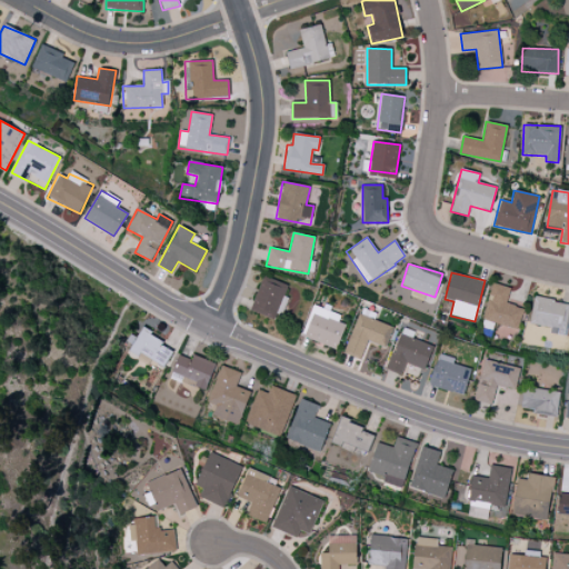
[(287,283),(261,276),(251,311),(276,319),(287,283)]
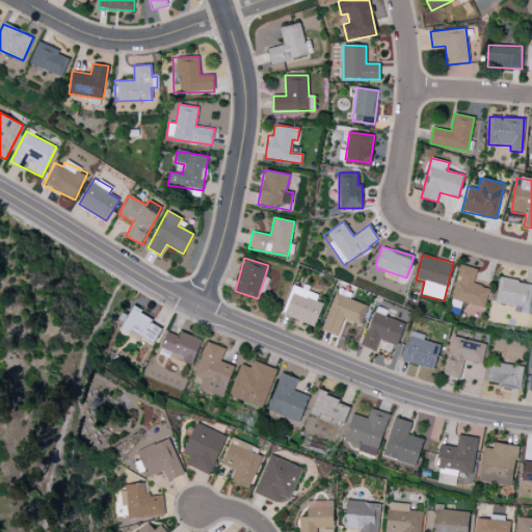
[(477,269),(460,265),(451,299),(484,308),(489,288),(473,284),(477,269)]
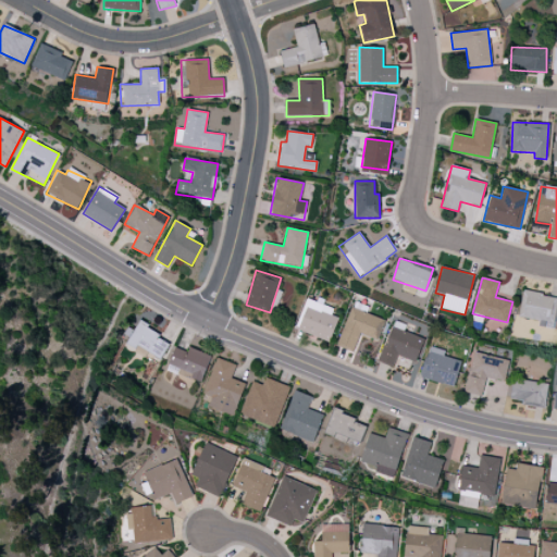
[(539,321),(537,325),(552,329),(556,308),(553,307),(555,297),(522,291),(517,317),(539,321)]
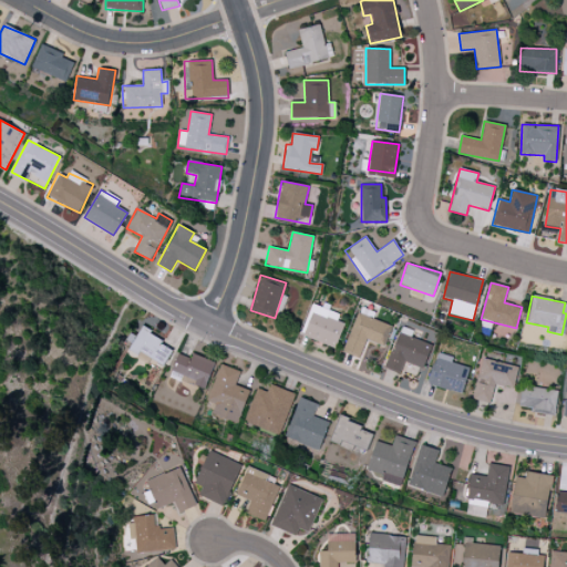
[(344,323),(337,321),(339,313),(312,303),(300,336),(336,348),(344,323)]
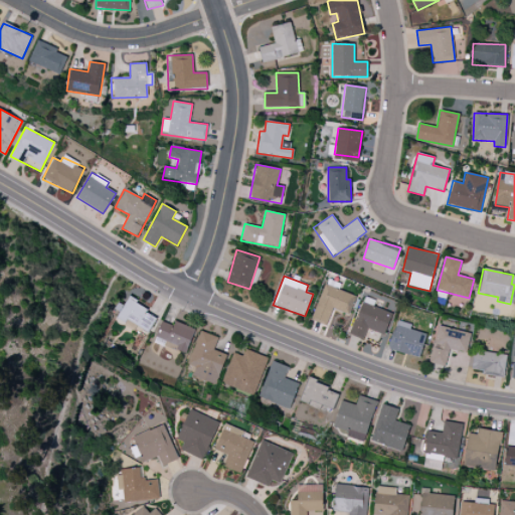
[(311,319),(326,325),(333,308),(349,315),(356,296),(325,284),(311,319)]
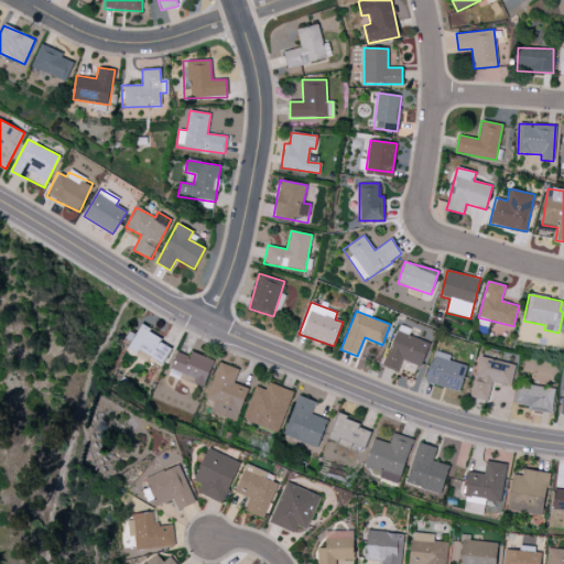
[(172,343),(138,327),(128,349),(138,354),(139,351),(162,362),(172,343)]
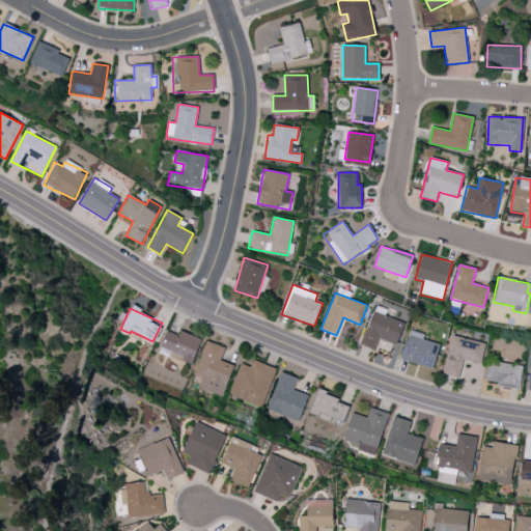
[(374,350),(379,339),(396,345),(404,323),(372,311),(360,344),(374,350)]
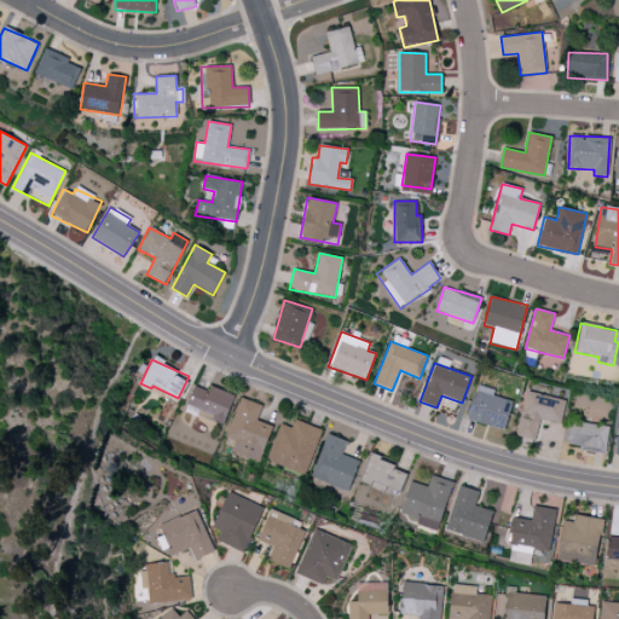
[(495,391),(479,385),(467,418),(503,431),(513,403),(492,395),(495,391)]
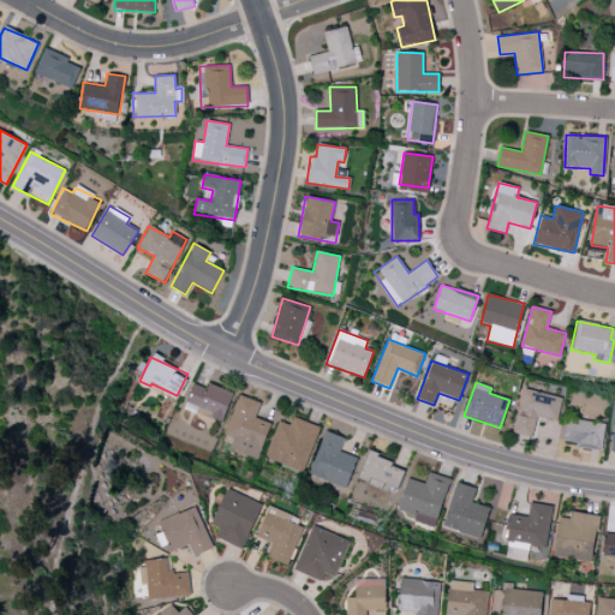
[(221,421),(232,392),(208,383),(206,389),(192,384),(185,401),(198,406),(196,411),(221,421)]
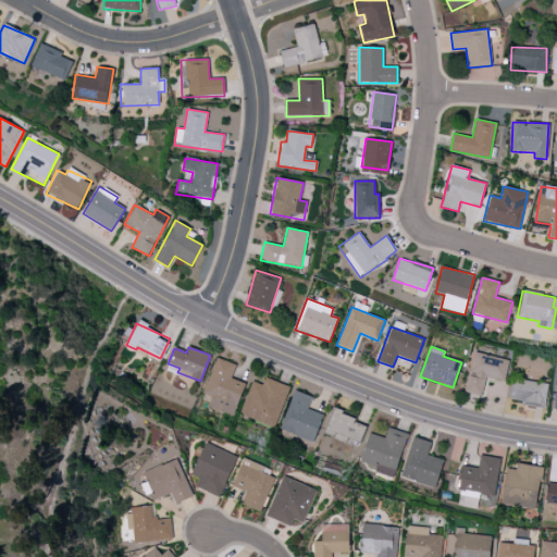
[(509,361),(474,351),(463,392),(481,396),(485,378),(504,382),(509,361)]
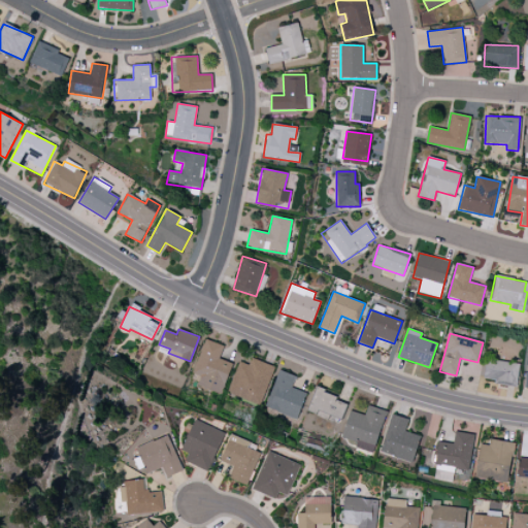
[(221,393),(232,364),(219,359),(223,345),(205,339),(190,383),(221,393)]
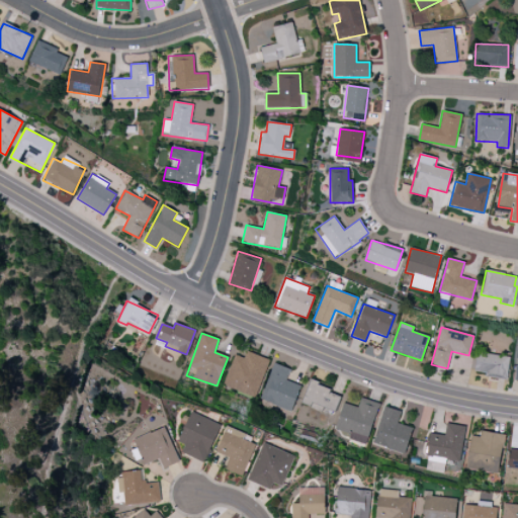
[(269,359),(246,351),(244,358),(234,354),(223,385),(255,398),(269,359)]
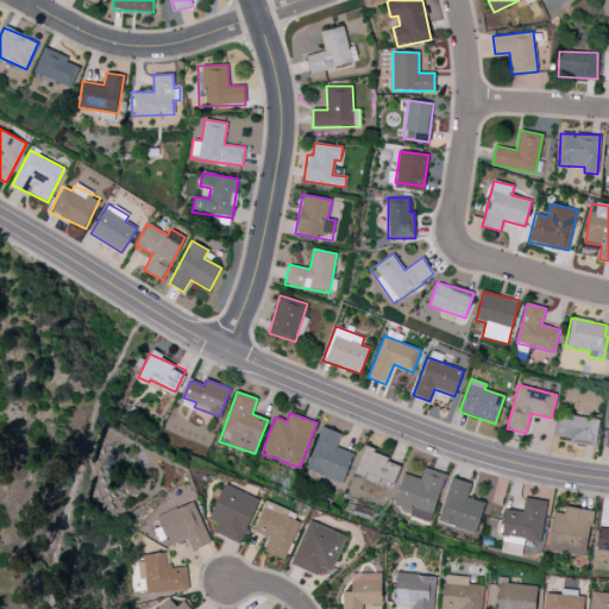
[(558,440),(596,444),(598,418),(559,415),(558,440)]
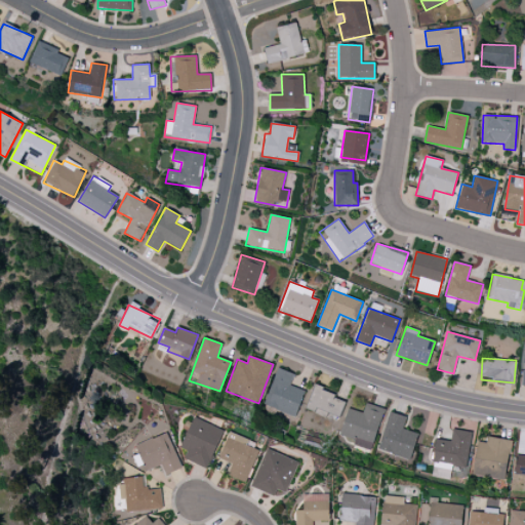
[(293,374),(277,368),(263,405),(295,416),(305,391),(289,386),(293,374)]
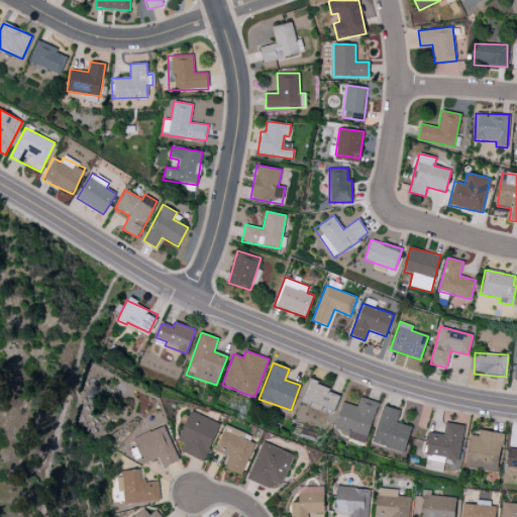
[(339,395),(328,393),(330,386),(308,380),(302,402),(335,411),(339,395)]
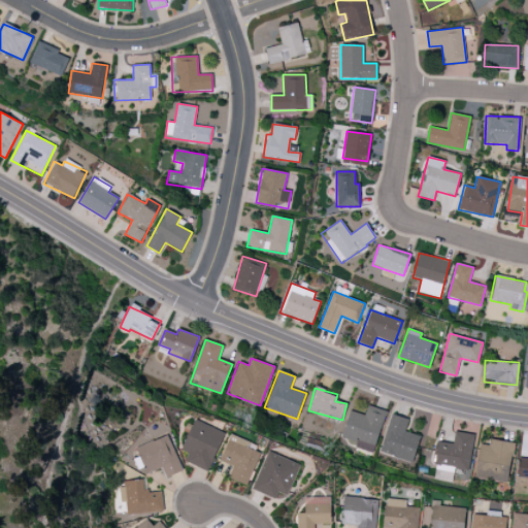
[(364,415),(350,410),(341,437),(356,441),(355,448),(373,453),(386,410),(367,405),(364,415)]
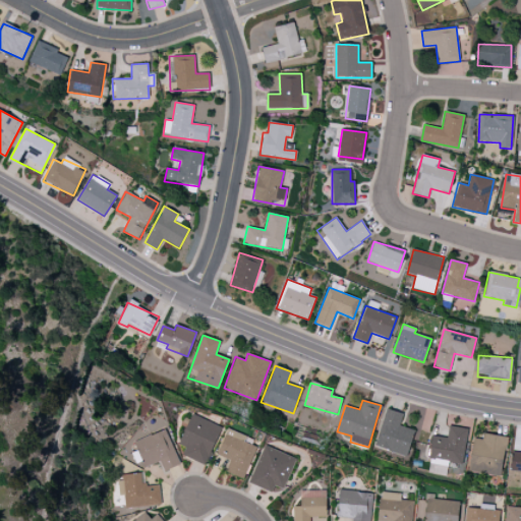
[(399,425),(403,414),(386,409),(374,447),(407,456),(414,430),(399,425)]
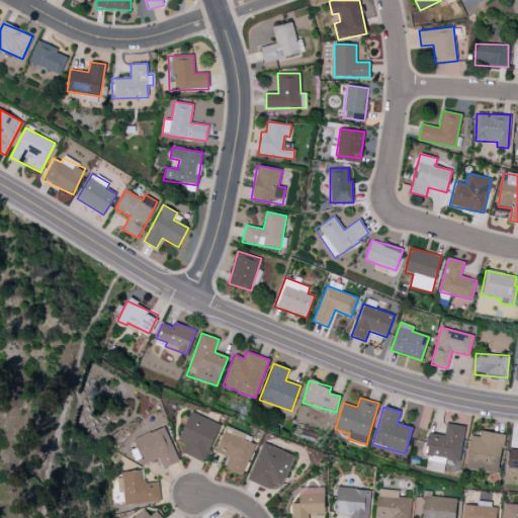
[(184,444),(181,453),(204,462),(220,423),(189,412),(178,442),(184,444)]
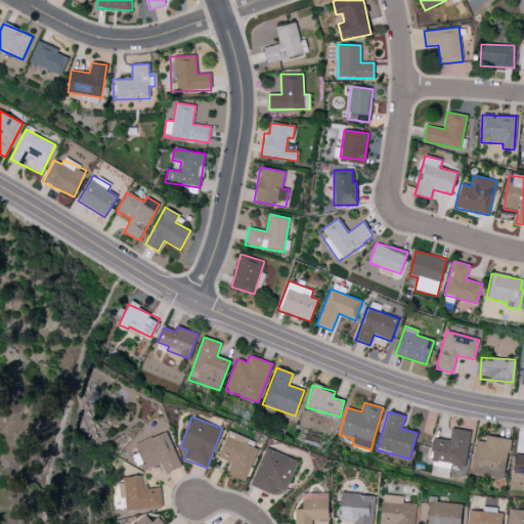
[(226,475),(245,482),(258,449),(246,445),(248,438),(228,431),(218,457),(230,463),(226,475)]
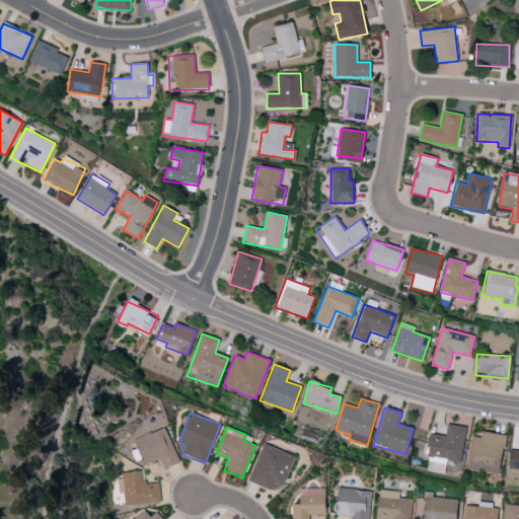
[(134,440),(144,465),(159,459),(163,469),(179,463),(164,428),(134,440)]
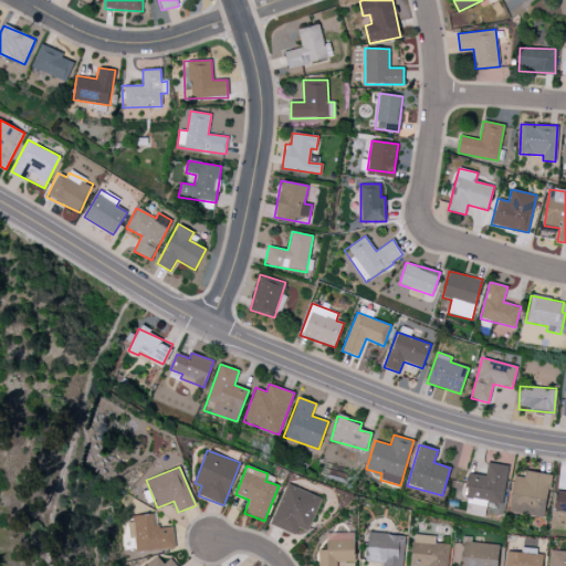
[(513,477),(509,513),(545,517),(551,474),(525,471),(524,478),(513,477)]
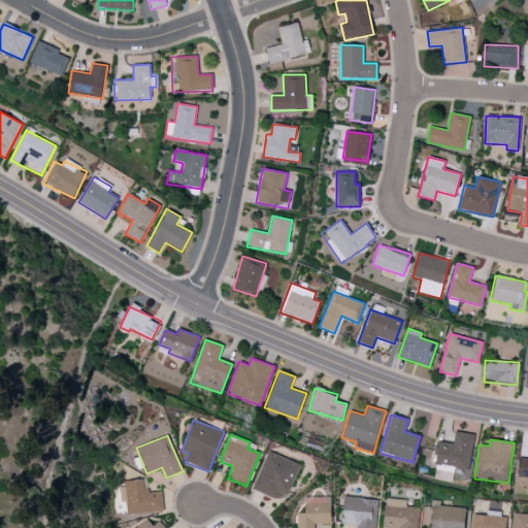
[(300,465),(268,451),(252,489),(275,499),(278,492),(287,496),(300,465)]
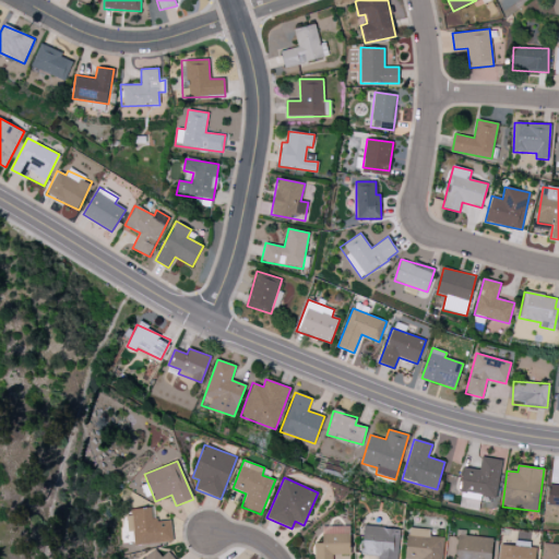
[(558,485),(549,485),(547,506),(558,506),(558,485)]
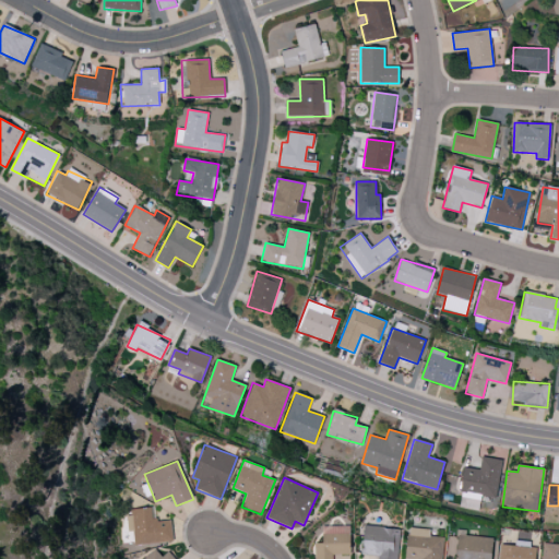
[(133,545),(173,543),(171,520),(152,521),(151,508),(127,509),(128,532),(133,532),(133,545)]
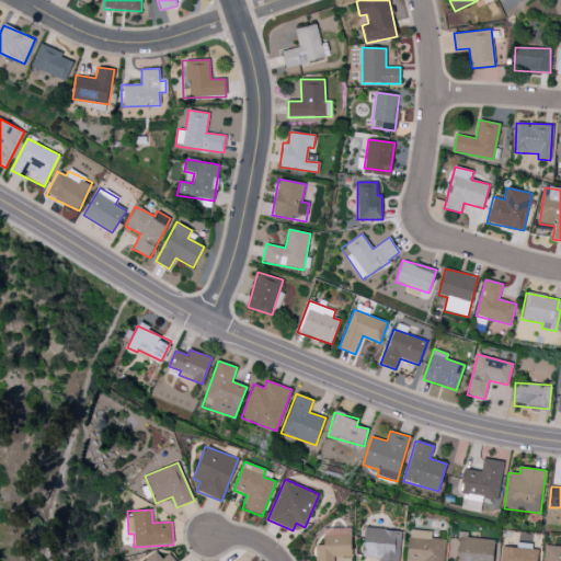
[(333,560),(333,556),(351,556),(351,527),(322,528),(323,545),(316,546),(316,560),(333,560)]
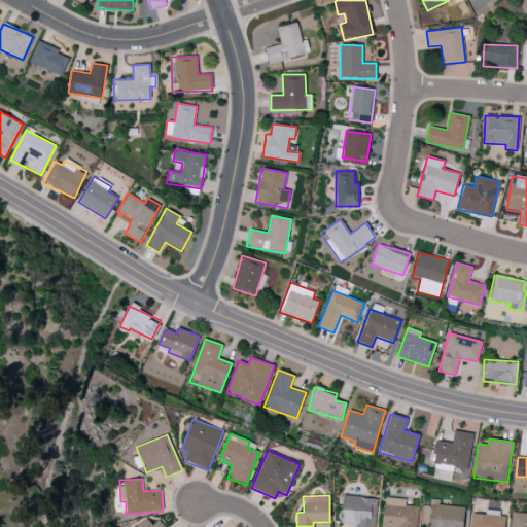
[(375,526),(377,498),(343,496),(341,523),(356,524),(355,526),(375,526)]
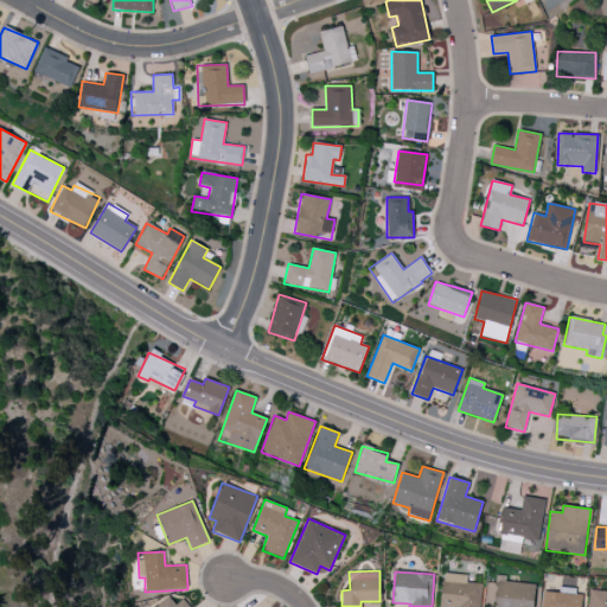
[(479,606),(481,583),(466,582),(466,575),(442,573),(439,606),(440,606),(479,606)]
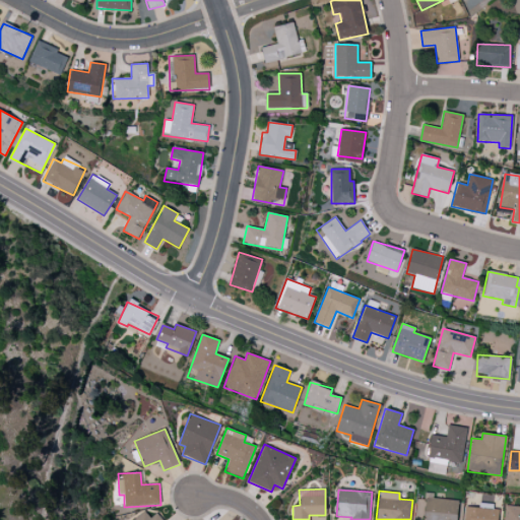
[(433,499),(433,494),(426,493),(423,519),(457,519),(459,501),(433,499)]
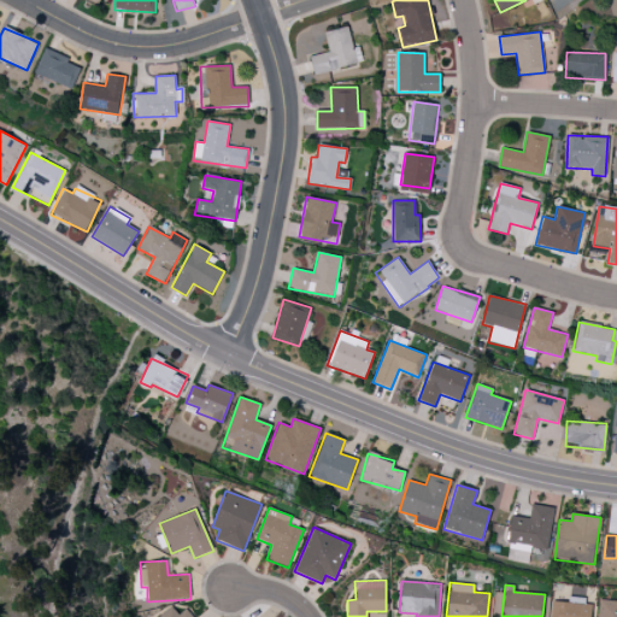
[(550,616),(591,616),(592,600),(568,599),(568,601),(551,601),(550,616)]
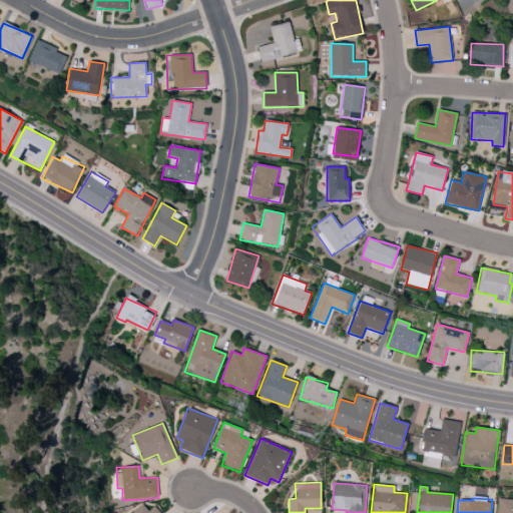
[(512,512),(512,499),(497,499),(496,512),(512,512)]
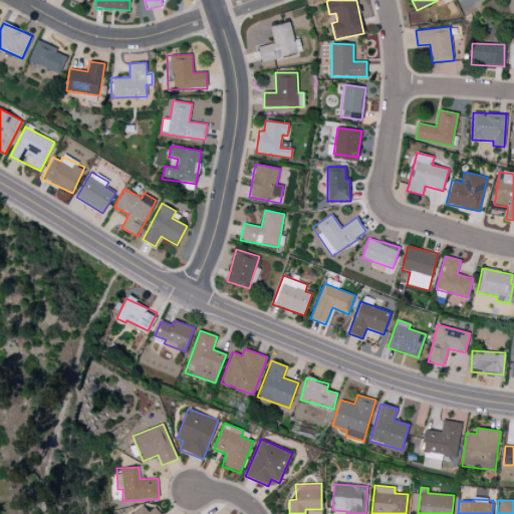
[(149,512),(143,505),(132,513),(160,513),(155,507),(149,512)]
